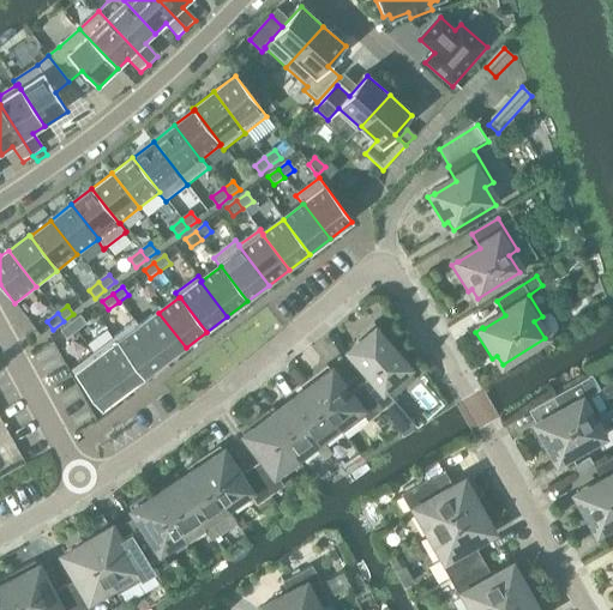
[(186,348),(158,313),(139,327),(138,328),(164,363),(186,348)]
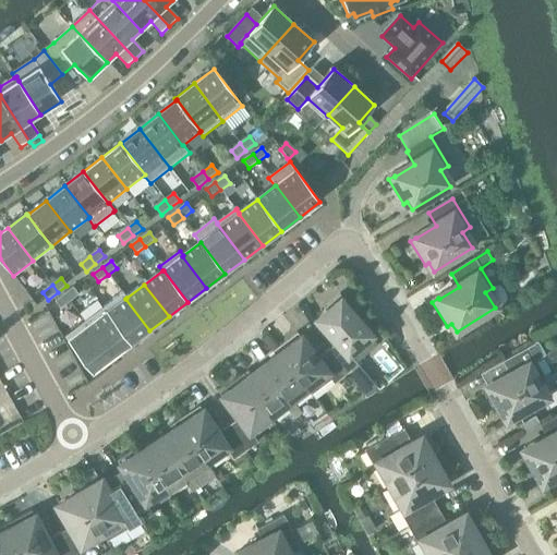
[(73,288),(64,296),(70,303),(80,296),(73,288)]
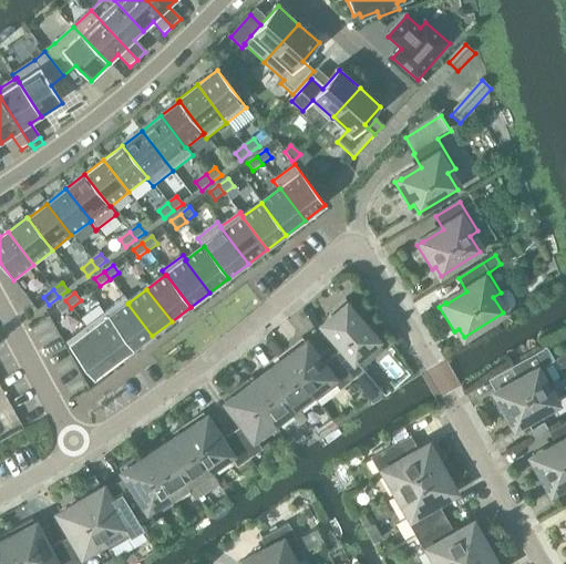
[(125,298),(105,314),(133,350),(152,336),(127,304),(129,303),(125,298)]
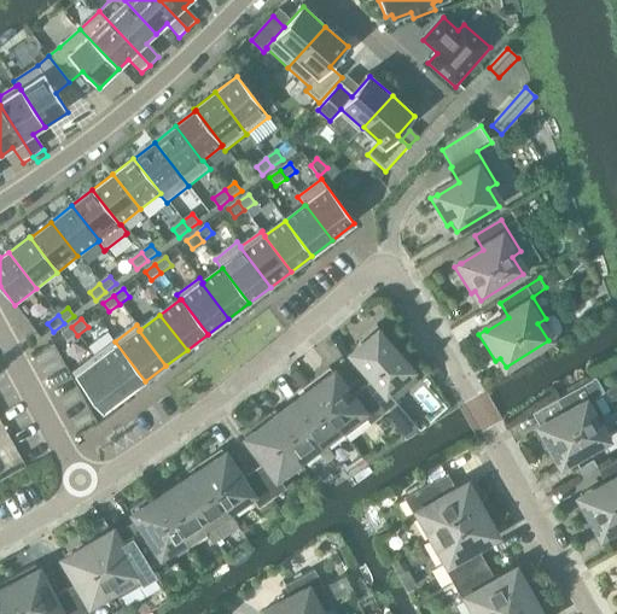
[(77,335),(71,327),(62,334),(68,343),(77,335)]
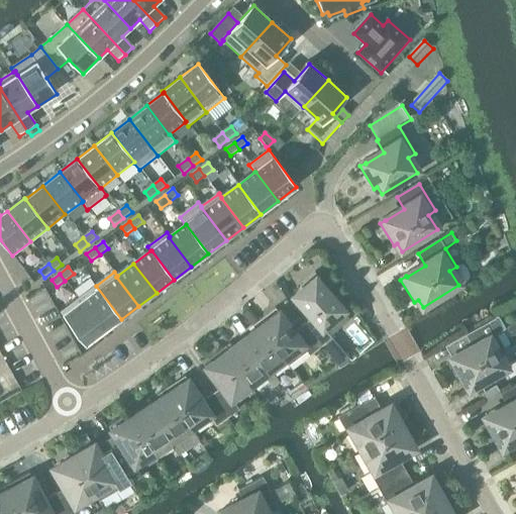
[(303,291),(295,298),(313,319),(303,326),(321,348),(331,339),(330,338),(349,321),(341,312),(342,311),(319,285),(322,282),(315,275),(300,288),(303,291)]
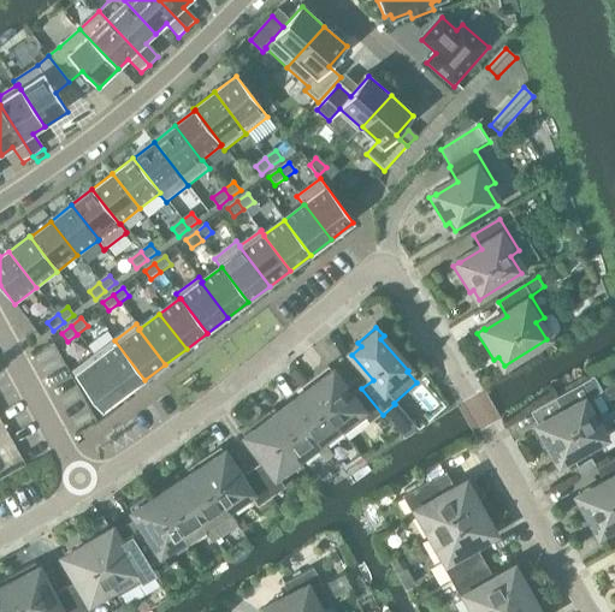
[(145,380),(114,340),(94,356),(124,396),(145,380)]
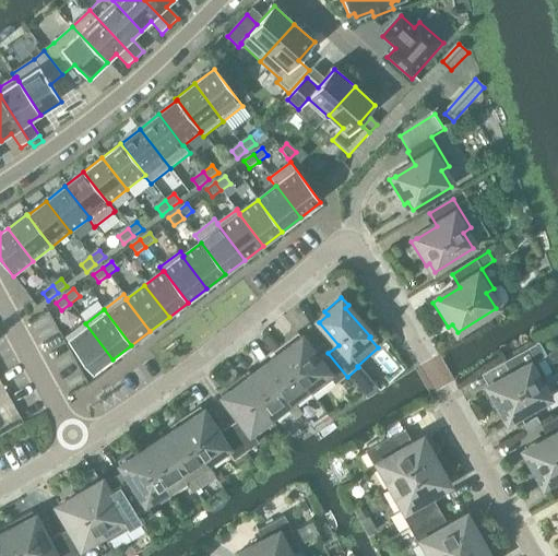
[(113,359),(85,323),(66,338),(93,374),(113,359)]
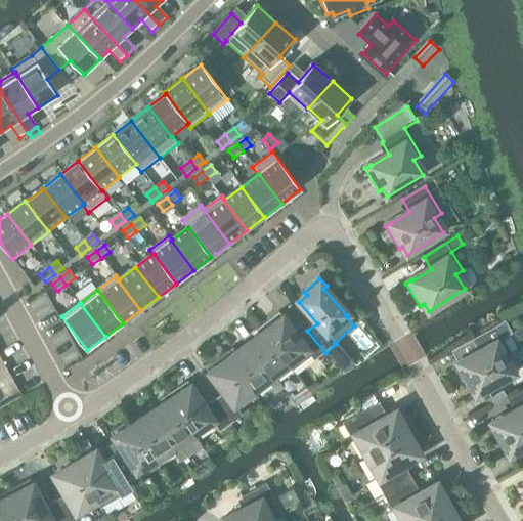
[(279,314),(260,329),(288,365),(289,365),(294,372),(312,358),(315,362),(325,353),(307,331),(298,339),(285,321),(286,321),(279,314)]
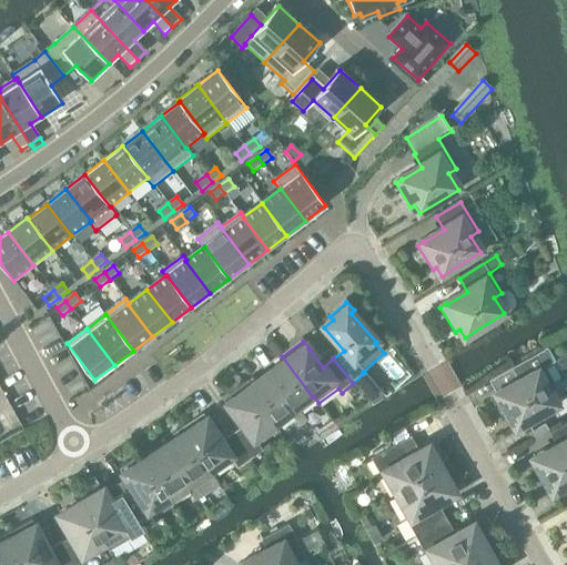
[(508,372),(516,385),(500,395),(499,393),(493,397),(508,422),(512,420),(517,429),(535,419),(537,421),(555,411),(553,407),(557,405),(547,390),(555,385),(546,369),(550,366),(553,357),(547,349),(508,372)]
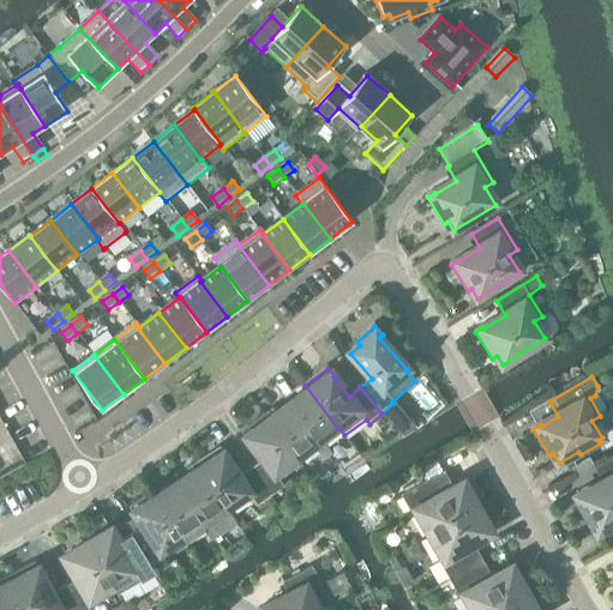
[(305,394),(289,408),(317,444),(313,446),(319,453),(328,447),(322,440),(337,428),(305,385),(301,388),(305,394)]
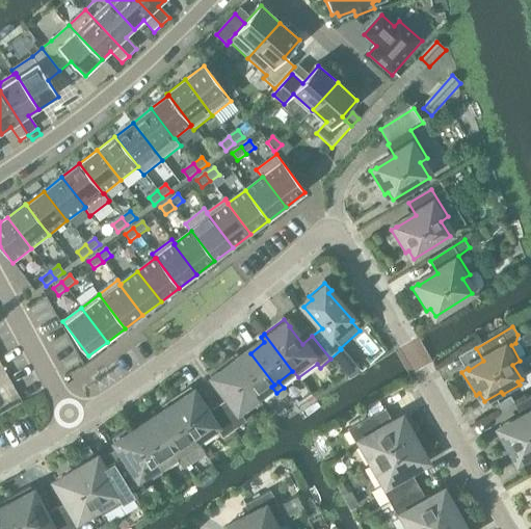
[(233,358),(229,361),(257,398),(271,387),(274,385),(250,353),(237,363),(233,358)]
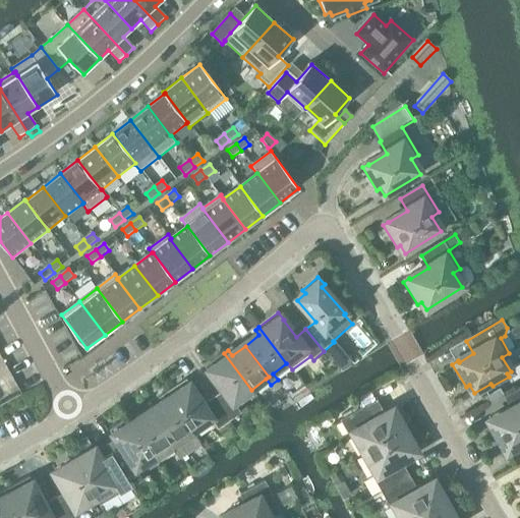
[(224,353),(205,367),(211,375),(225,392),(214,400),(229,421),(241,413),(233,402),(251,390),(224,353)]
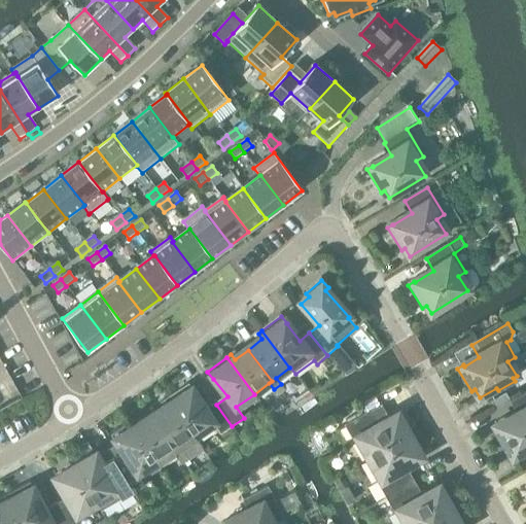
[(0,369),(0,402),(5,410),(19,403),(0,369)]
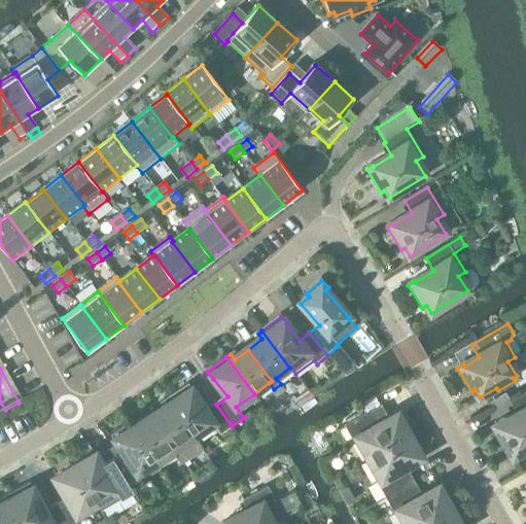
[(281,384),(274,389),(279,396),(286,391),(281,384)]
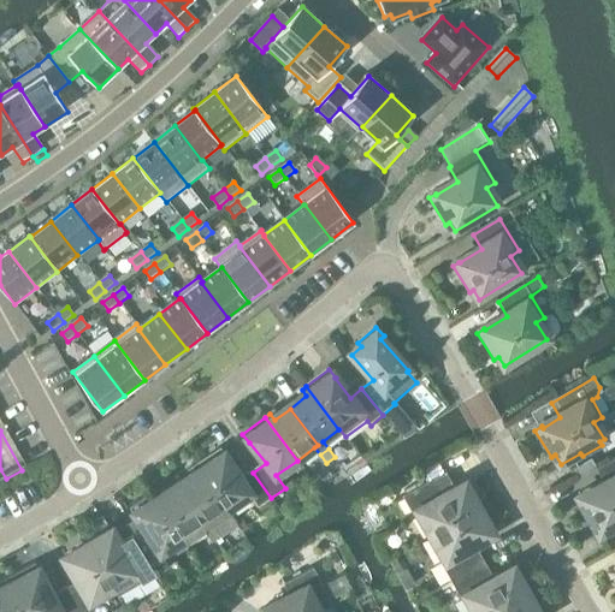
[(222,450),(197,465),(225,510),(226,509),(249,494),(258,507),(271,498),(253,473),(241,481),(226,459),(228,458),(222,450)]
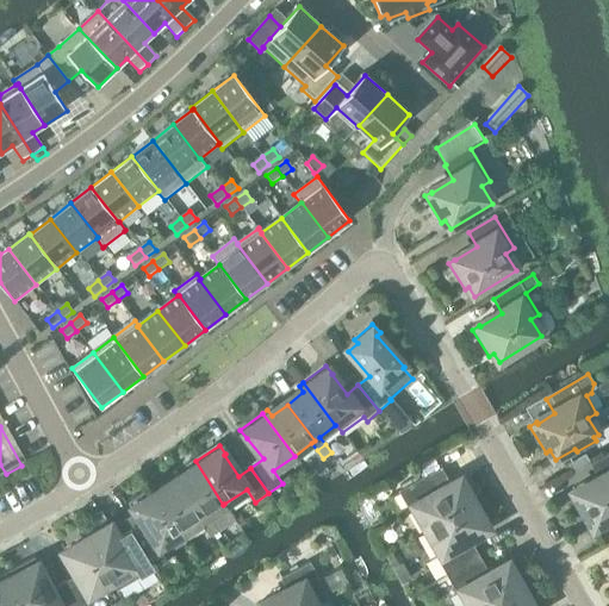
[(592,464),(586,455),(570,464),(576,474),(592,464)]
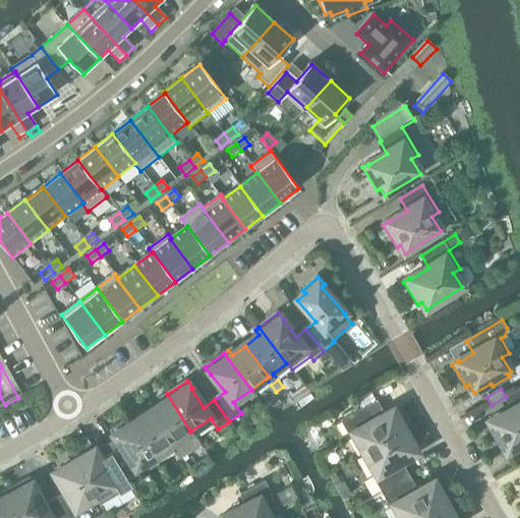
[(500,447),(503,445),(508,453),(519,446),(519,390),(505,398),(512,410),(493,421),(493,420),(486,423),(500,447)]
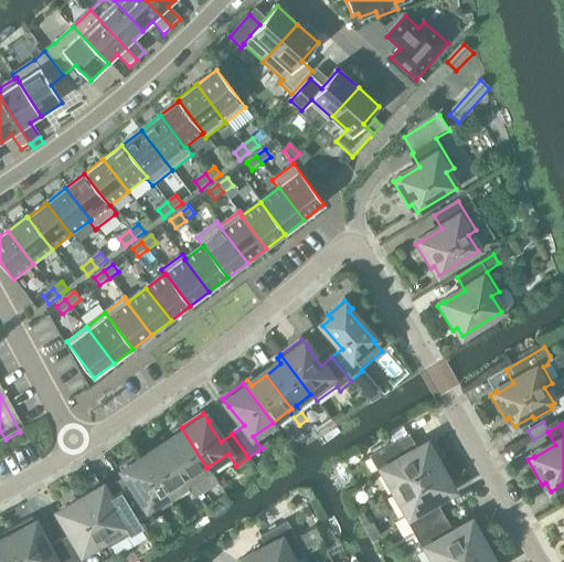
[(180,436),(165,447),(187,480),(184,483),(190,490),(198,486),(202,494),(219,484),(208,467),(206,468),(181,427),(177,431),(180,436)]
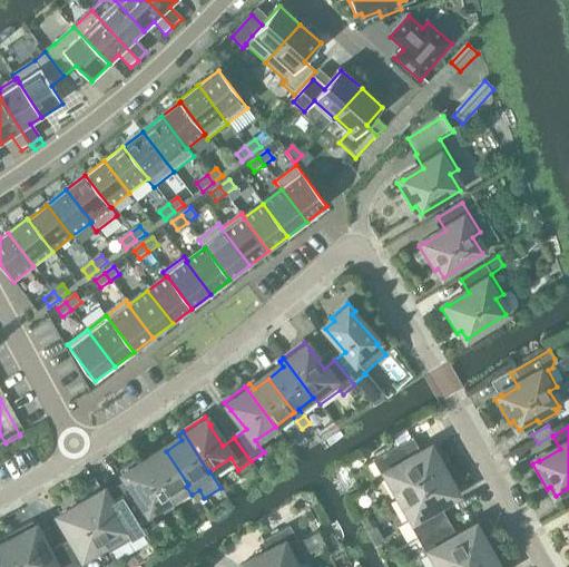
[(437,462),(431,451),(418,458),(415,453),(419,452),(412,440),(373,462),(383,479),(388,476),(400,498),(447,471),(440,460),(437,462)]
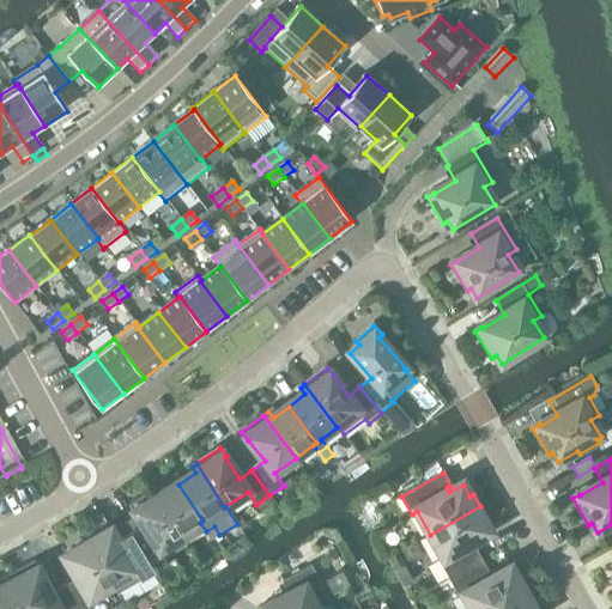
[(158,488),(153,492),(181,535),(187,543),(206,531),(200,523),(203,521),(179,485),(163,494),(158,488)]
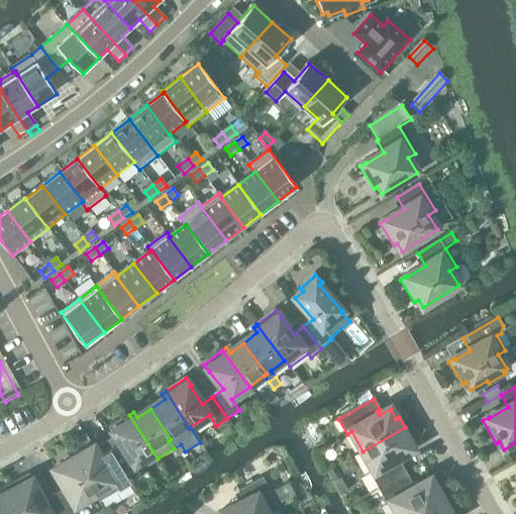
[(114,435),(104,442),(108,448),(129,482),(136,477),(133,473),(152,460),(148,453),(152,451),(129,415),(109,428),(114,435)]
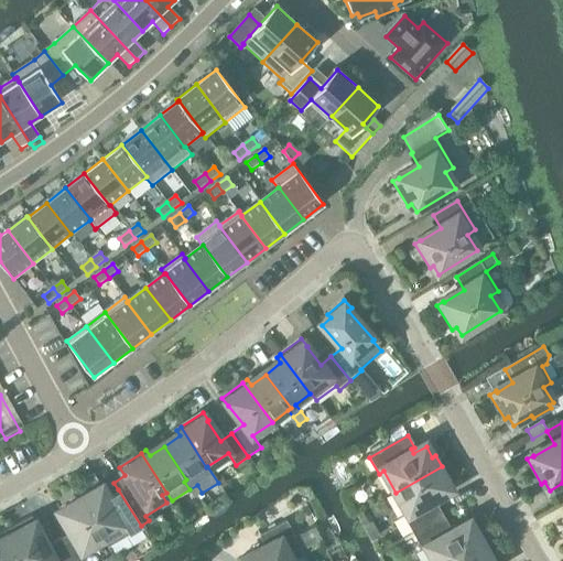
[(442,466),(396,493),(409,516),(404,518),(413,533),(444,516),(435,502),(452,492),(446,481),(450,478),(442,467),(442,466)]
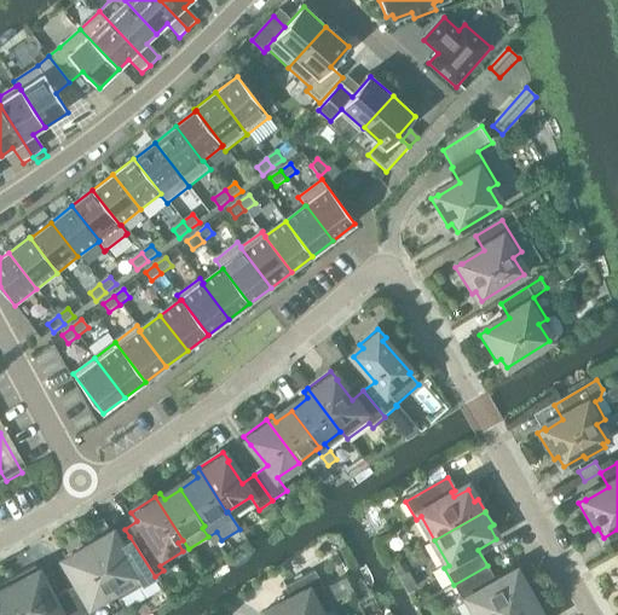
[(225,545),(221,540),(217,532),(208,537),(213,546),(217,551),(225,545)]
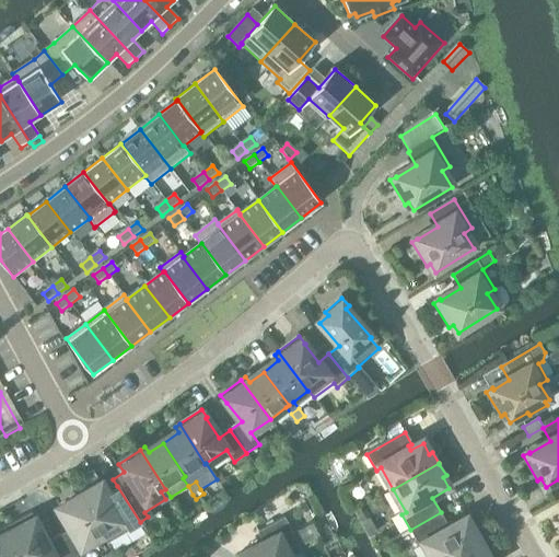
[(102,485),(80,498),(102,534),(107,543),(134,526),(140,522),(117,486),(107,492),(102,485)]
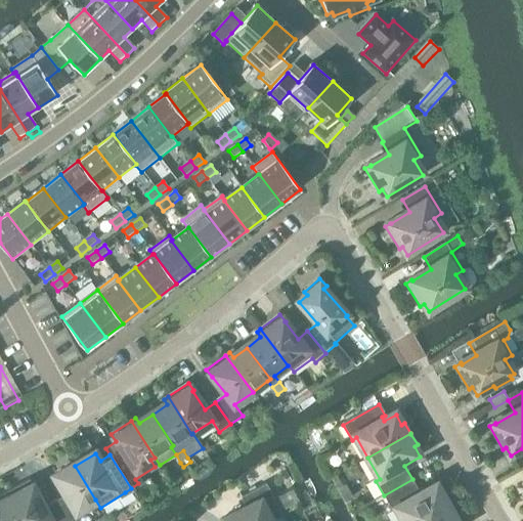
[(67,496),(54,504),(63,520),(81,520),(76,512),(95,500),(75,466),(55,477),(67,496)]
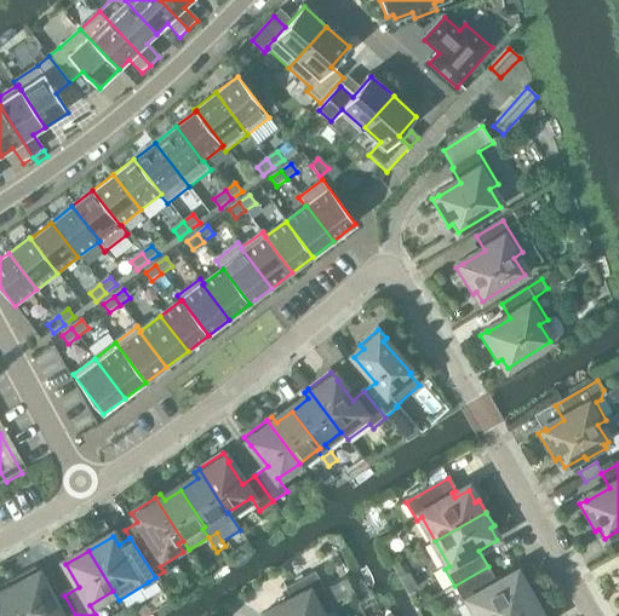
[(488,566),(454,586),(466,605),(471,603),(477,615),(503,615),(536,598),(528,586),(525,587),(517,575),(499,586),(489,568),(488,566)]
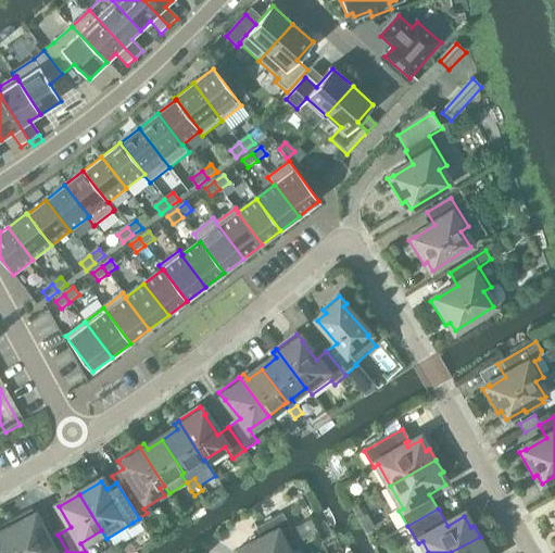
[(33,511),(9,524),(24,552),(67,552),(58,535),(47,540),(36,520),(37,519),(33,511)]
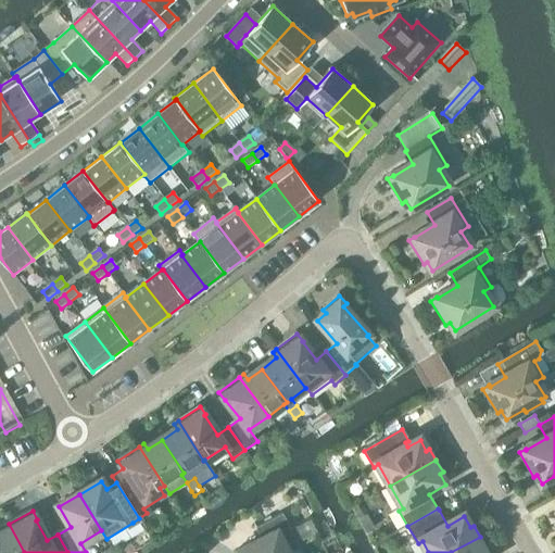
[(241,550),(238,552),(293,552),(301,548),(303,548),(286,514),(256,528),(263,540),(242,551),(241,550)]
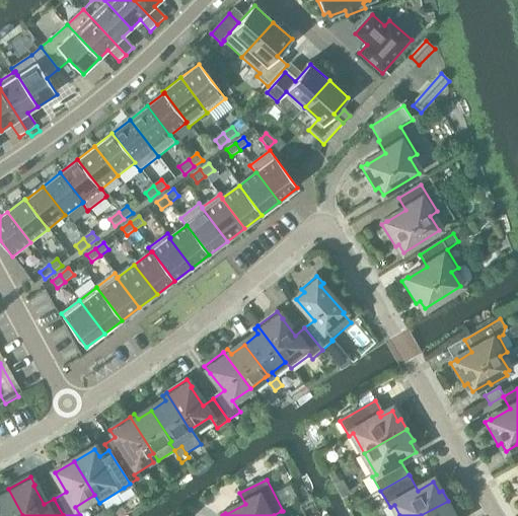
[(137,495),(130,484),(124,488),(131,499),(137,495)]
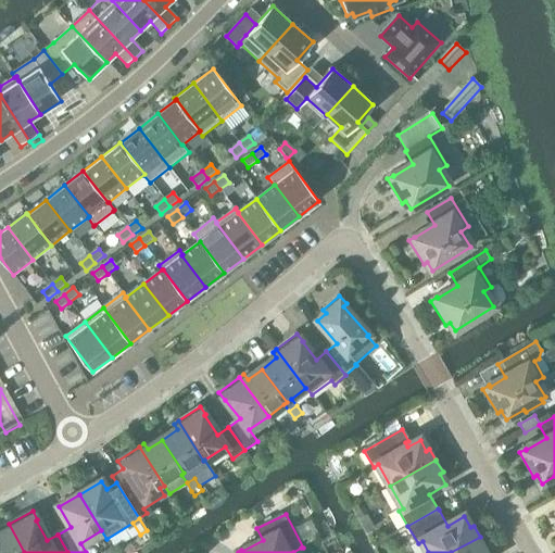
[(8,531),(0,536),(0,552),(24,552),(9,524),(4,526),(8,531)]
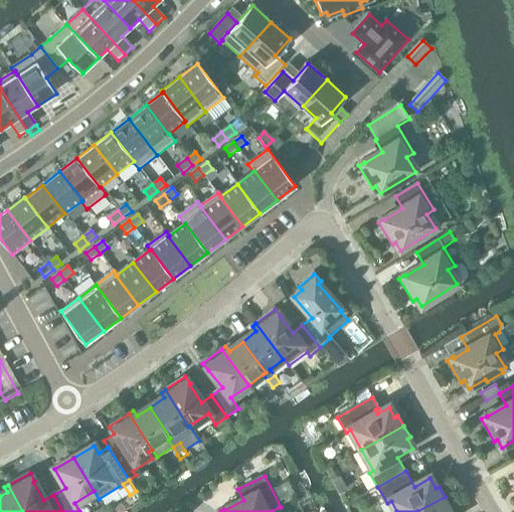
[(450,511),(449,510),(451,508),(445,497),(417,511),(450,511)]
